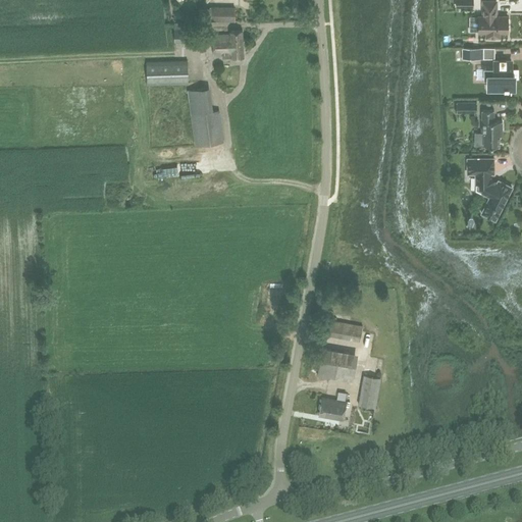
[(478,32),(485,32),(485,39),(501,39),(501,32),(508,32),(508,16),(497,16),(497,1),(483,1),(483,16),(478,16),(478,32)]
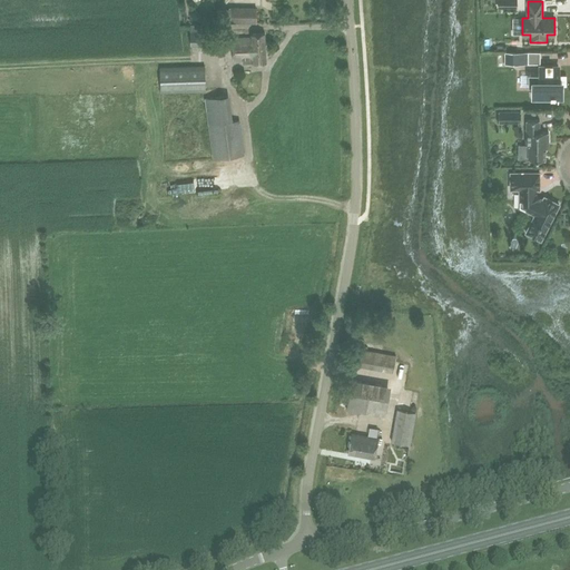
[(256,9),(231,9),(231,22),(256,22),(256,9)]
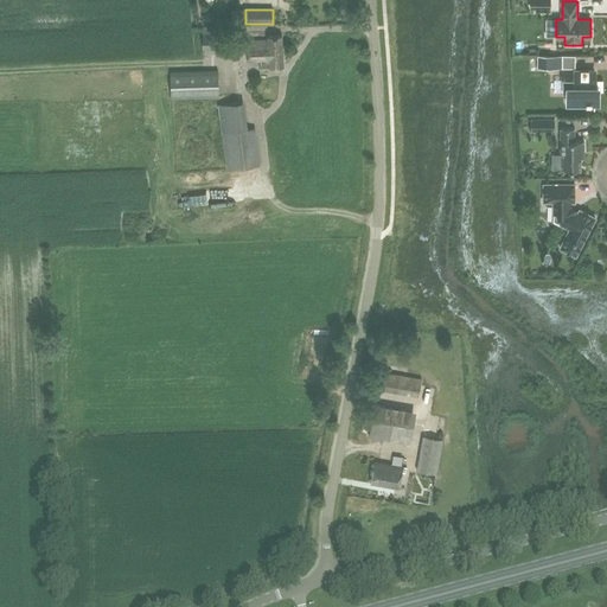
[(203,26),(203,49),(222,49),(222,26),(203,26)]
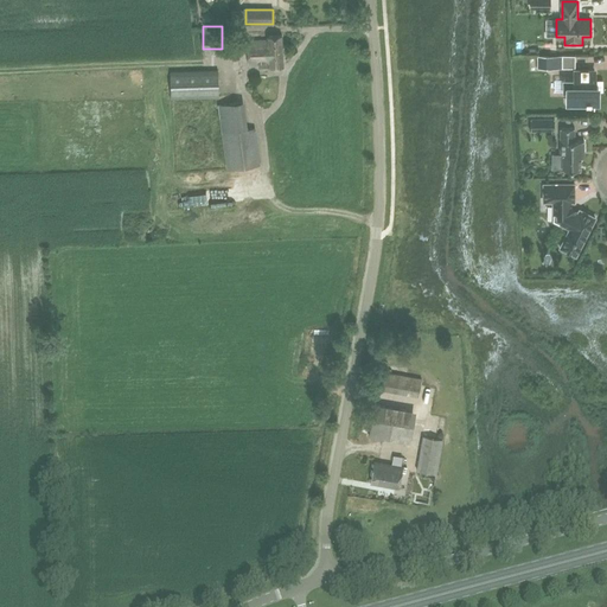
[(259,66),(266,66),(268,66),(283,65),(281,34),(267,36),(267,39),(247,40),(248,64),(259,63),(259,66)]
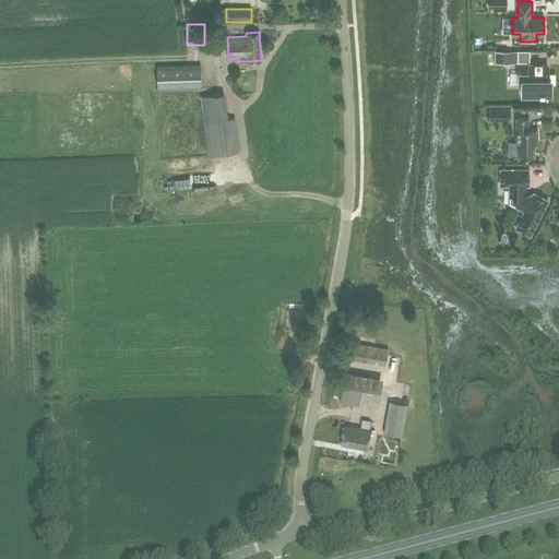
[(528,61),(530,51),(496,51),(496,62),(528,61)]
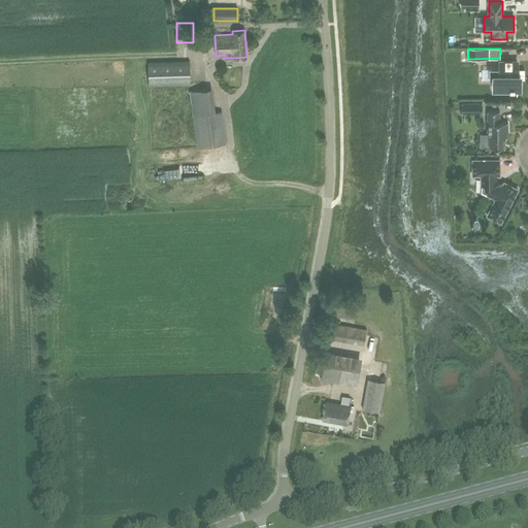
[(190,61),(149,63),(149,86),(190,84),(190,61)]
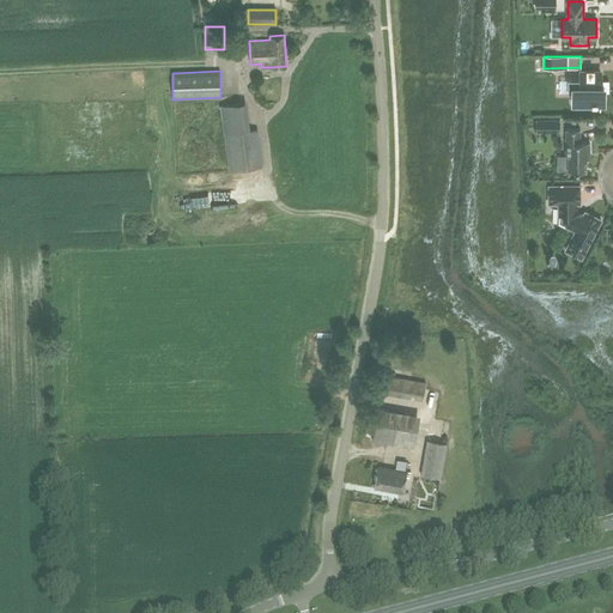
[(570,87),(570,92),(572,92),(572,99),(572,104),(581,104),(592,104),(592,105),(596,105),(596,104),(600,104),(600,105),(606,105),(606,92),(608,92),(608,80),(604,80),(604,83),(600,83),(600,71),(581,71),(581,80),(570,80),(570,87)]
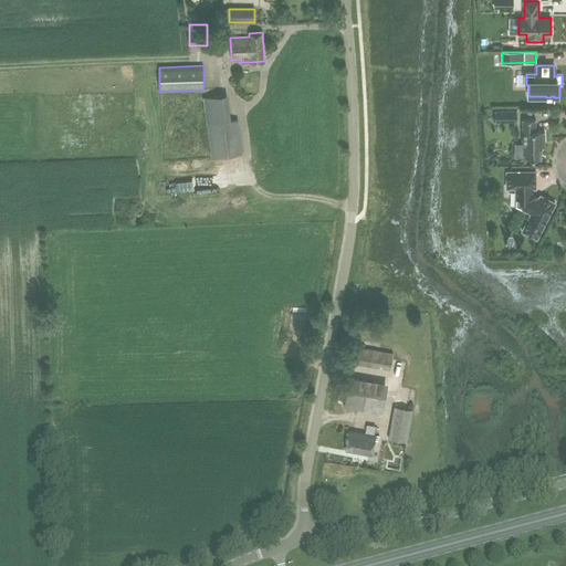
[(229,121),(226,94),(205,97),(212,157),(242,153),(238,119),(229,121)]
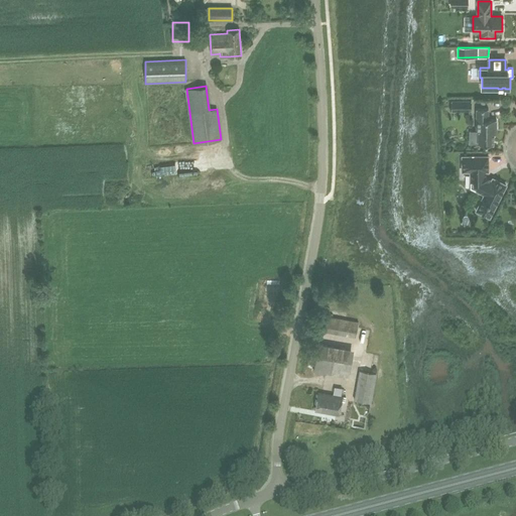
[(471,111),(471,101),(450,101),(450,111),(471,111)]
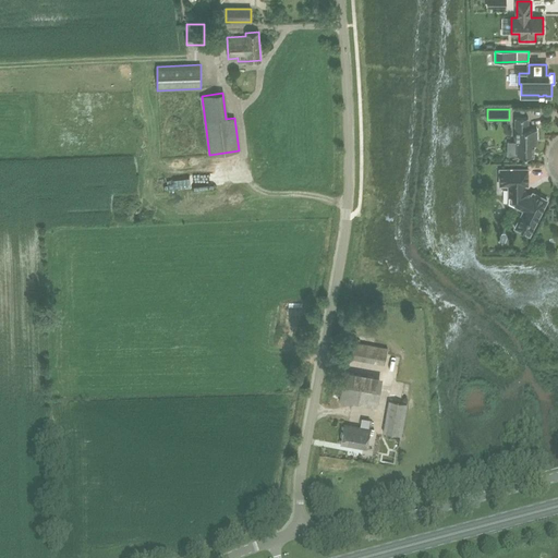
[(517,155),(534,155),(534,140),(537,140),(537,129),(528,129),(528,118),(514,118),(514,142),(517,142),(517,155)]
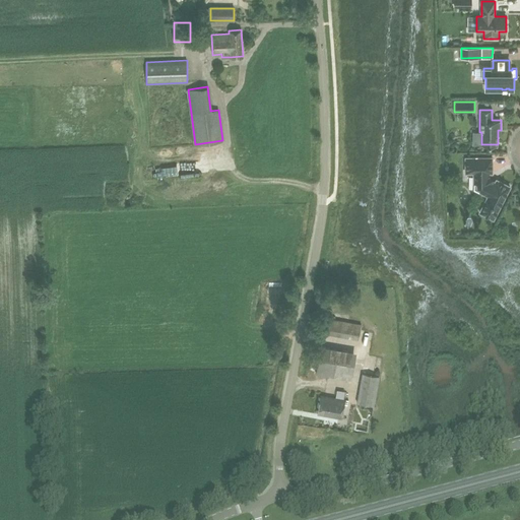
[(473,173),(473,183),(477,183),(481,188),(479,191),(488,196),(479,212),(494,219),(510,187),(496,180),(495,182),(492,181),(493,181),(490,176),(489,176),(489,173),(492,173),(492,157),(465,157),(465,173),(473,173)]
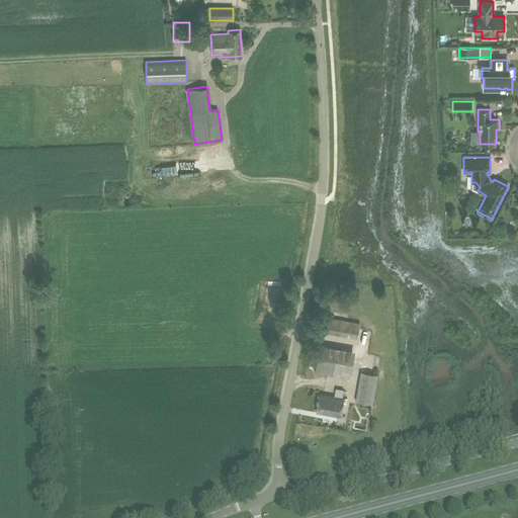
[(357,335),(359,323),(327,317),(325,329),(357,335)]
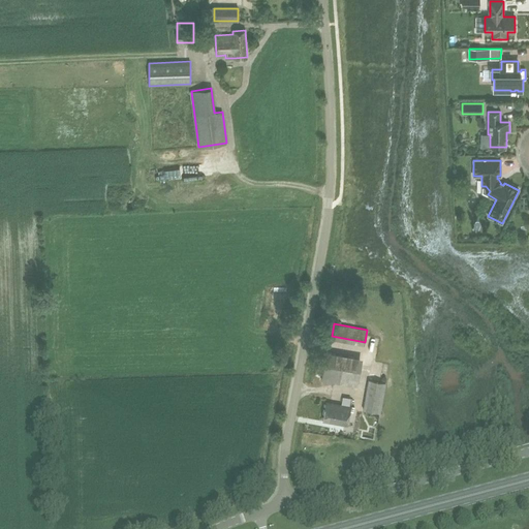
[(321,379),(358,385),(363,359),(327,352),(321,379)]
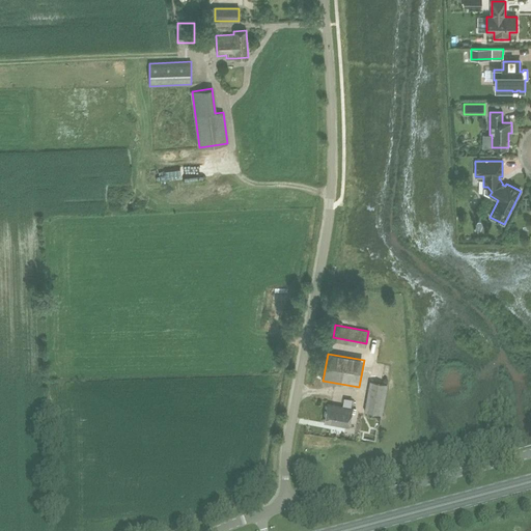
[(381,414),(387,385),(370,382),(364,411),(381,414)]
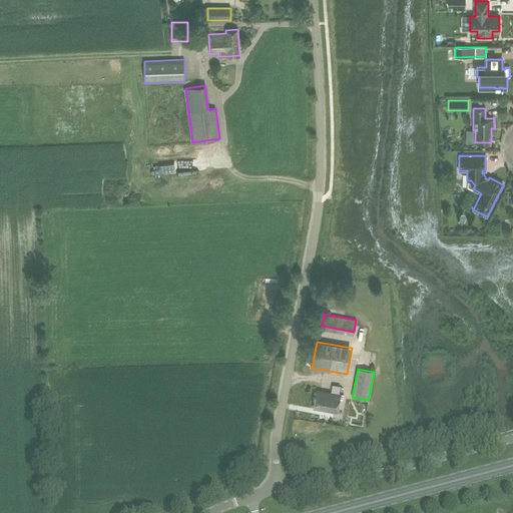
[(340,394),(341,387),(333,385),(331,393),(317,390),(313,409),(337,413),(340,394)]
